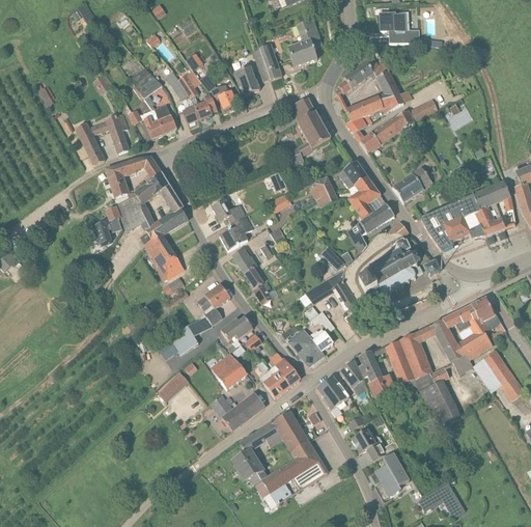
[(166,11),(160,3),(151,8),(158,18),(166,11)]
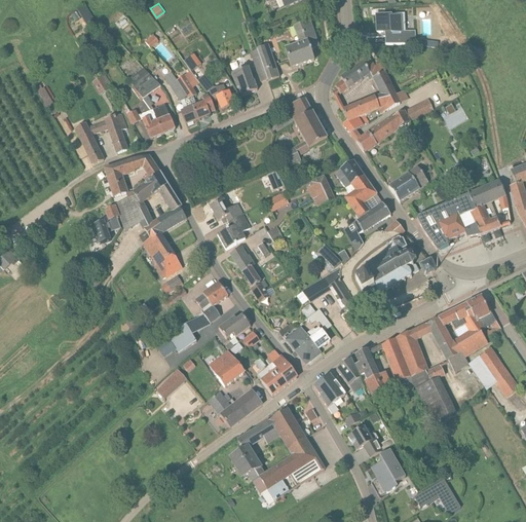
[(401,22),(400,13),(393,14),(392,11),(376,12),(377,29),(379,29),(379,30),(381,30),(381,29),(386,29),(387,41),(385,41),(385,42),(416,40),(416,39),(410,40),(409,29),(401,29),(401,24),(401,22)]
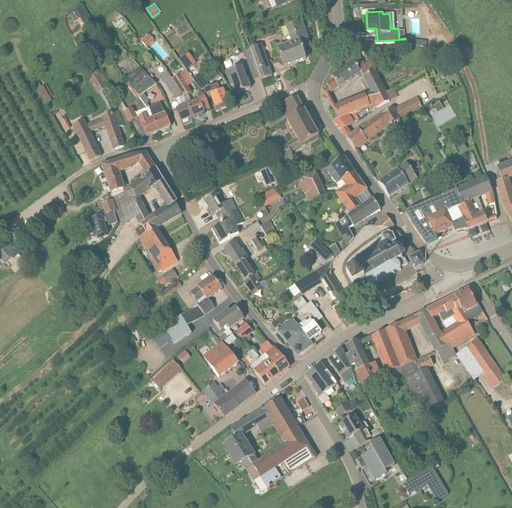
[(311,42),(302,17),(286,22),(290,32),(296,30),(298,37),(292,39),(277,44),(284,64),(306,56),(302,45),(311,42)]
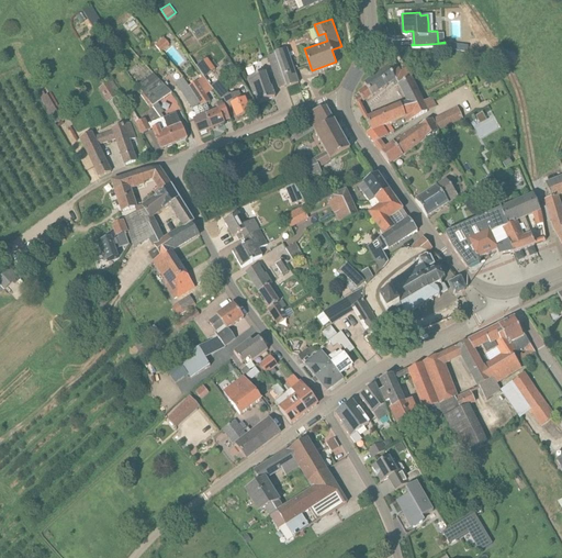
[(102,32),(109,41),(117,34),(111,25),(102,32)]
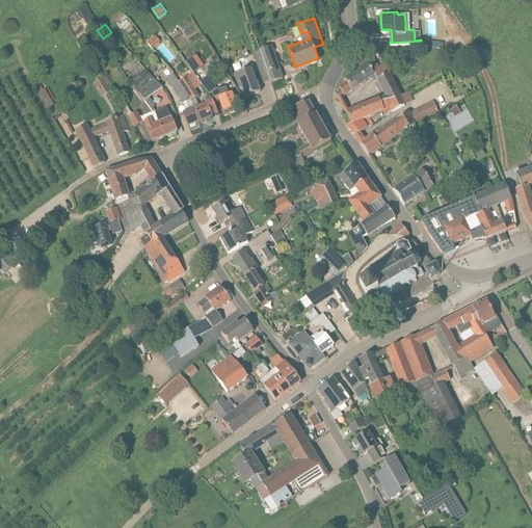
[(155,31),(147,38),(152,46),(160,38),(155,31)]
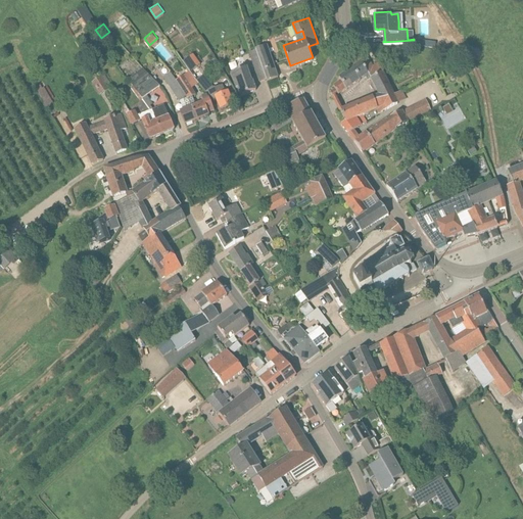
[(278,74),(273,60),(267,42),(255,46),(255,47),(266,76),(267,78),(278,74)]
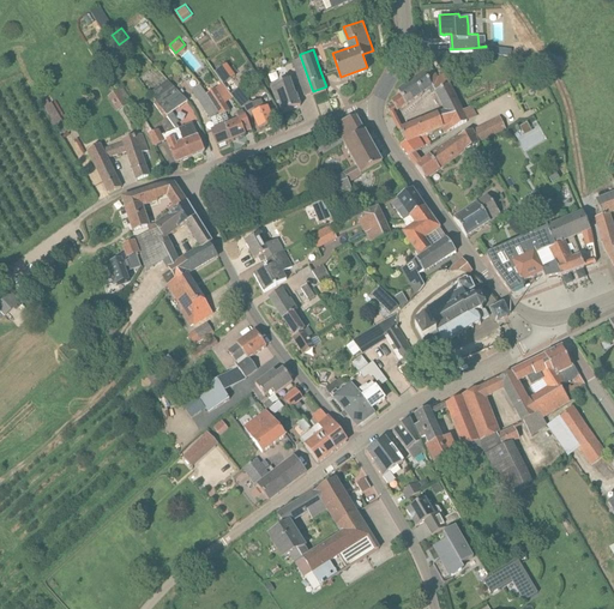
[(305,91),(312,89),(300,55),(293,58),(305,91)]
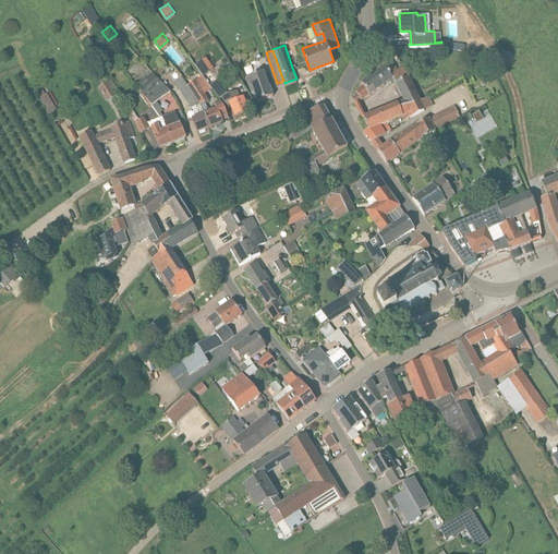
[(392,75),(402,95),(415,88),(403,65),(398,68),(387,52),(370,64),(374,71),(362,81),(363,83),(355,88),(358,92),(352,96),(355,100),(392,75)]
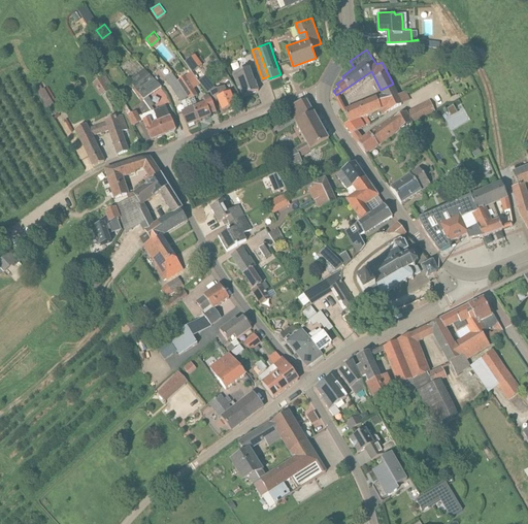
[(195,52),(185,59),(192,69),(202,63),(195,52)]
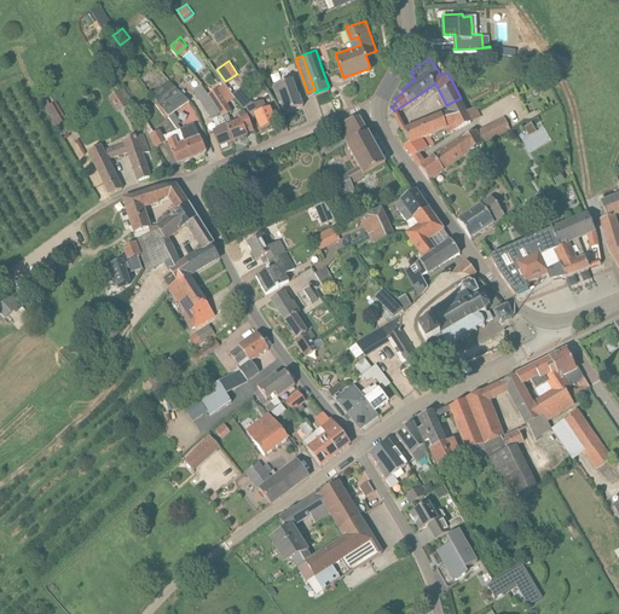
[(284,109),(302,103),(299,92),(296,93),(290,75),(272,81),(278,99),(281,98),(284,109)]
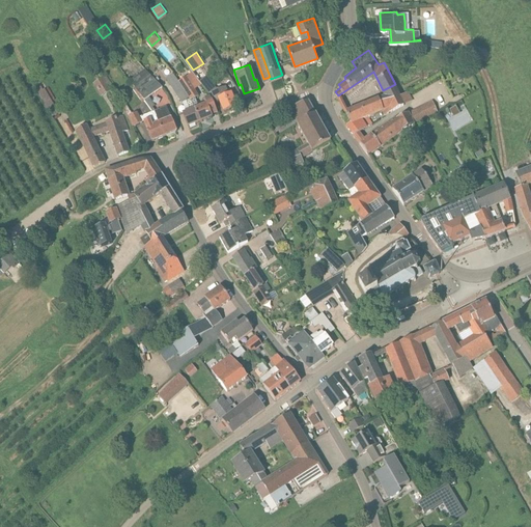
[(156,108),(152,104),(155,102),(148,93),(162,84),(145,66),(129,78),(135,85),(141,94),(144,98),(152,109),(155,108),(156,108)]
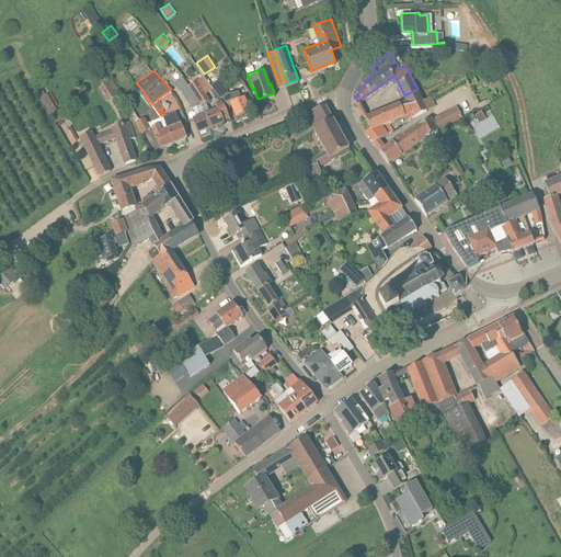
[(197,78),(189,83),(202,101),(212,125),(224,120),(222,118),(229,115),(222,99),(216,101),(219,108),(208,112),(207,108),(208,108),(206,100),(210,98),(203,87),(209,82),(207,80),(204,74),(197,79),(197,78)]
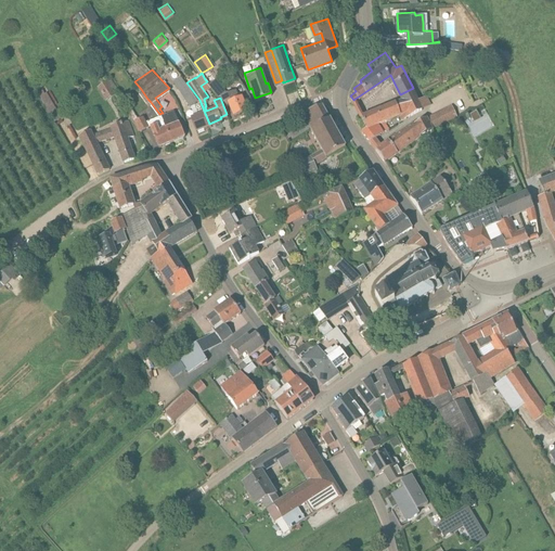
[(180,74),(173,78),(191,104),(194,102),(197,110),(199,113),(192,116),(196,129),(209,124),(199,100),(186,82),(180,74)]
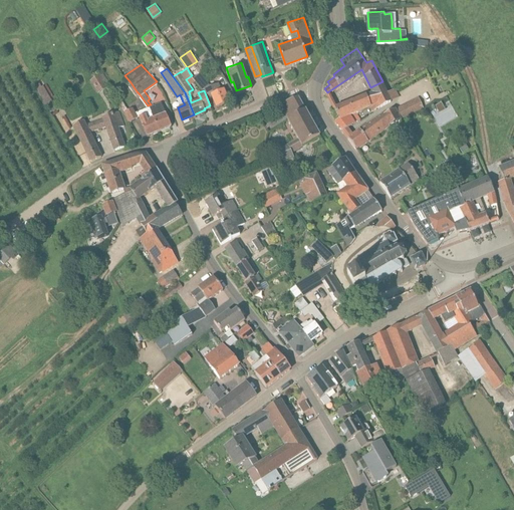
[(102,70),(99,72),(105,82),(109,79),(102,70)]
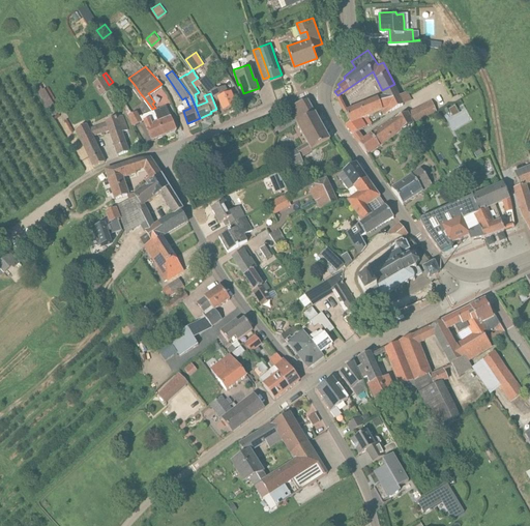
[(216,86),(206,72),(200,78),(211,92),(213,99),(219,97),(224,108),(236,103),(231,91),(228,92),(225,83),(216,86)]
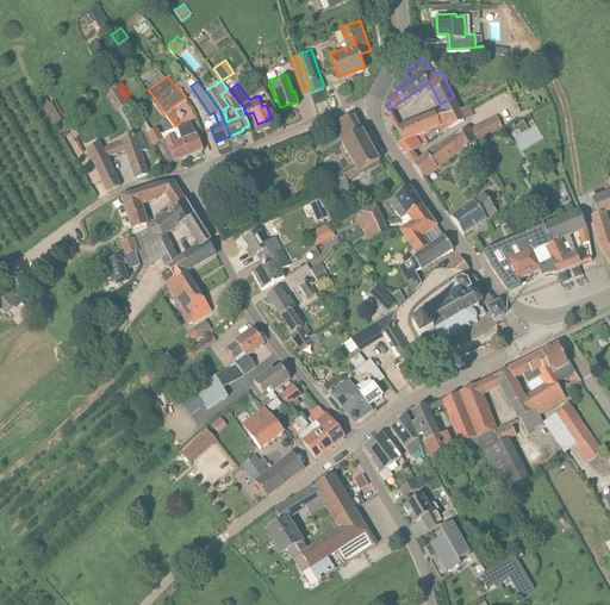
[(126,101),(117,86),(106,92),(116,107),(126,101)]
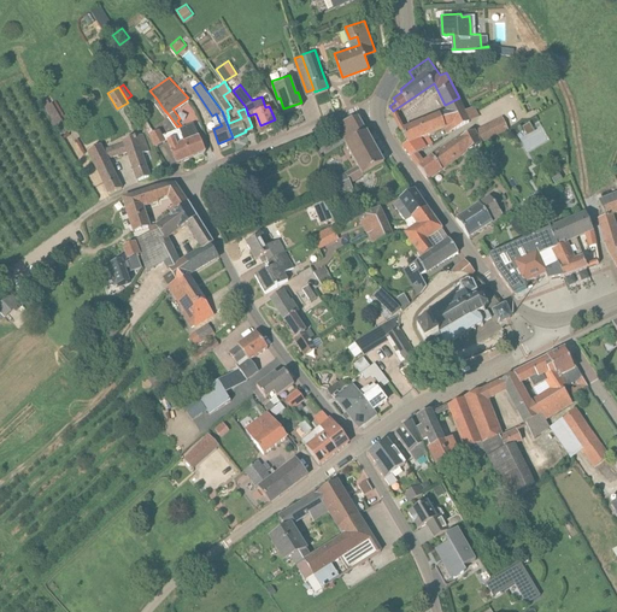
[(50,100),(47,96),(42,100),(60,131),(68,127),(51,100),(50,100)]
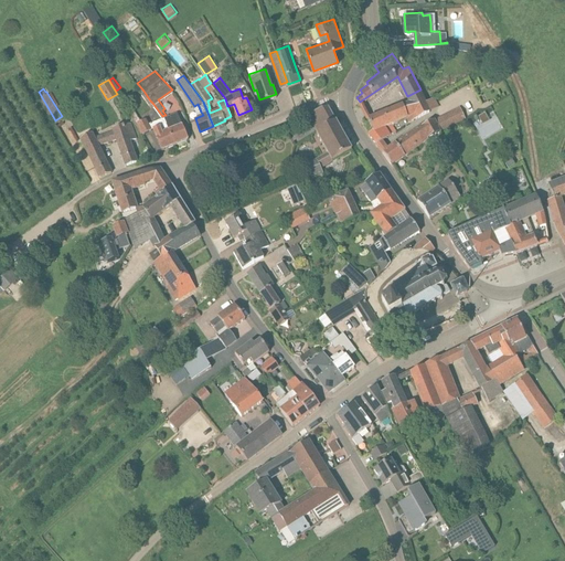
[(425,99),(420,90),(407,96),(408,96),(413,104),(405,107),(403,102),(368,117),(373,128),(393,124),(392,122),(406,114),(408,119),(429,108),(425,99)]
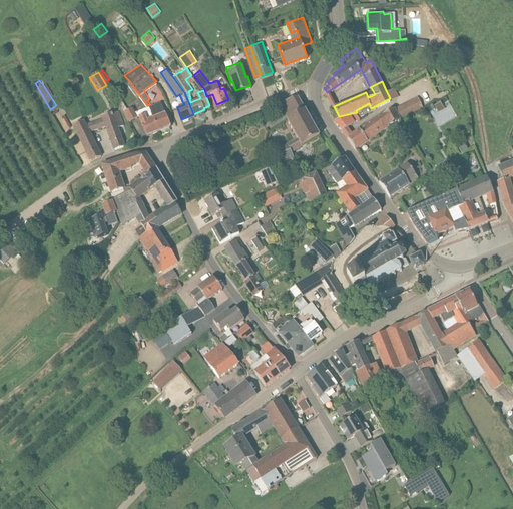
[(134,93),(136,91),(130,82),(128,83),(134,93)]
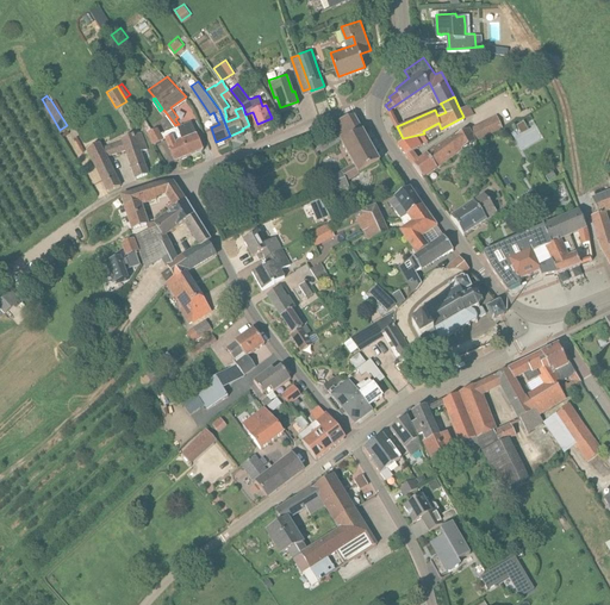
[(137,116),(142,123),(147,120),(142,112),(137,116)]
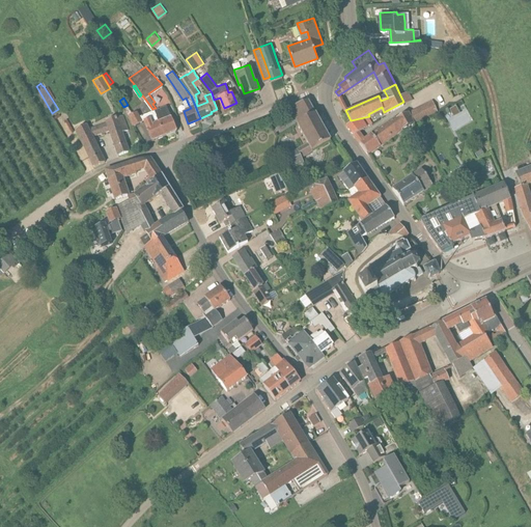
[(422,116),(438,109),(431,98),(416,106),(422,116)]
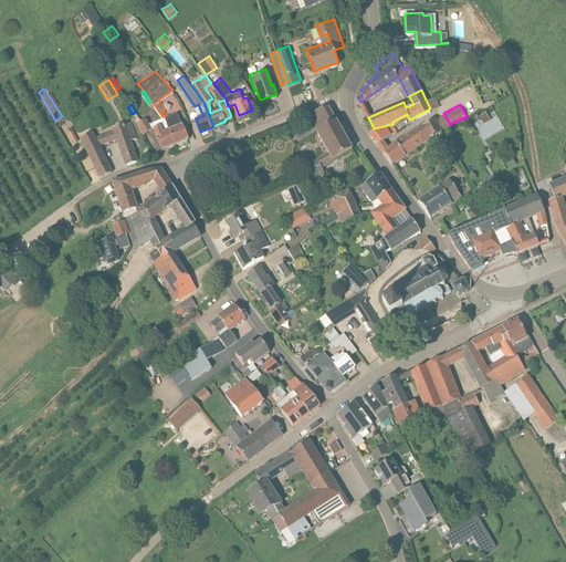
[(321,165),(352,147),(328,105),(310,112),(318,128),(316,129),(327,149),(306,162),(313,175),(324,170),(321,165)]
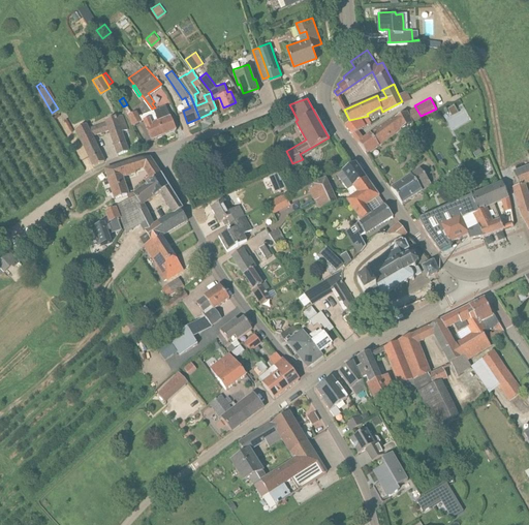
[(165,102),(155,107),(154,107),(164,132),(165,132),(166,132),(170,131),(170,130),(177,127),(165,102)]
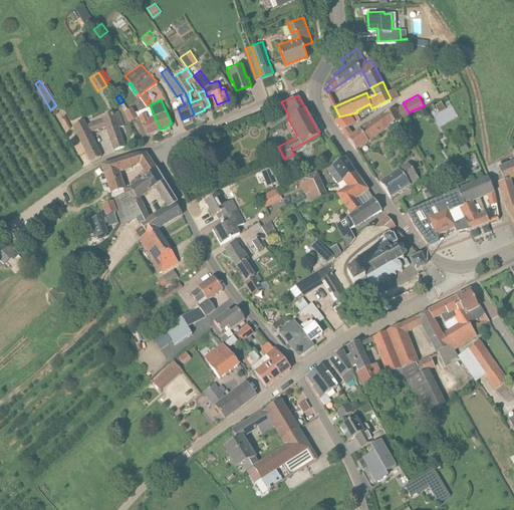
[(439,99),(433,103),(438,110),(444,106),(439,99)]
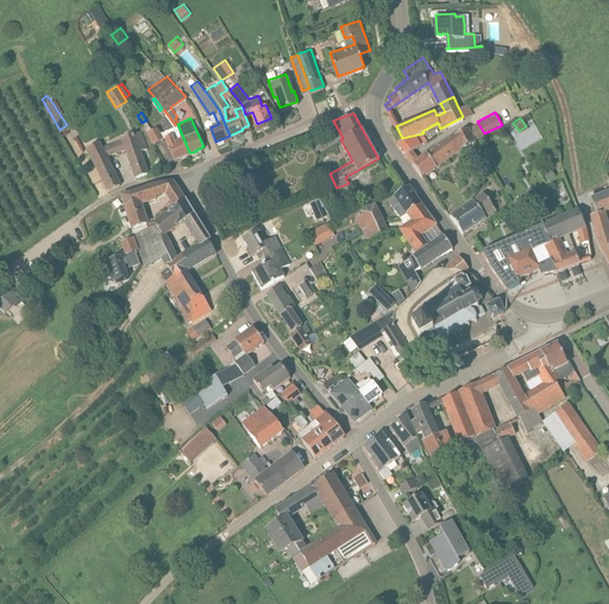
[(165,136),(175,158),(189,152),(177,124),(175,125),(159,131),(157,125),(148,131),(154,142),(165,136)]
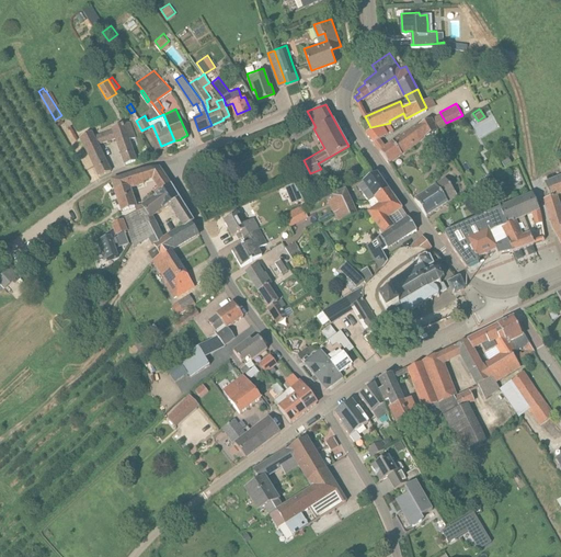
[(389,161),(424,135),(425,135),(437,127),(432,116),(424,120),(416,123),(392,138),(379,148),(389,161)]
